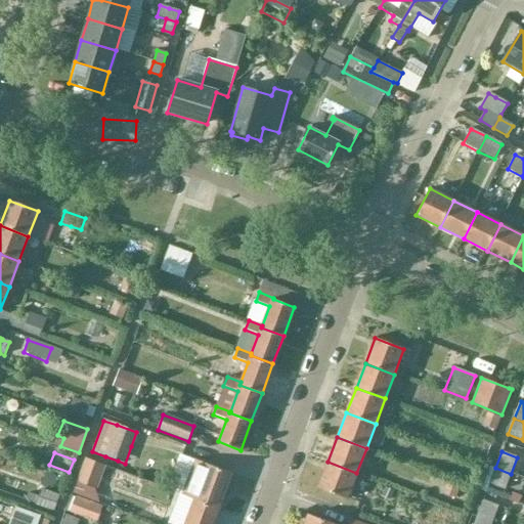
[(96,489),(105,466),(85,459),(76,482),(96,489)]
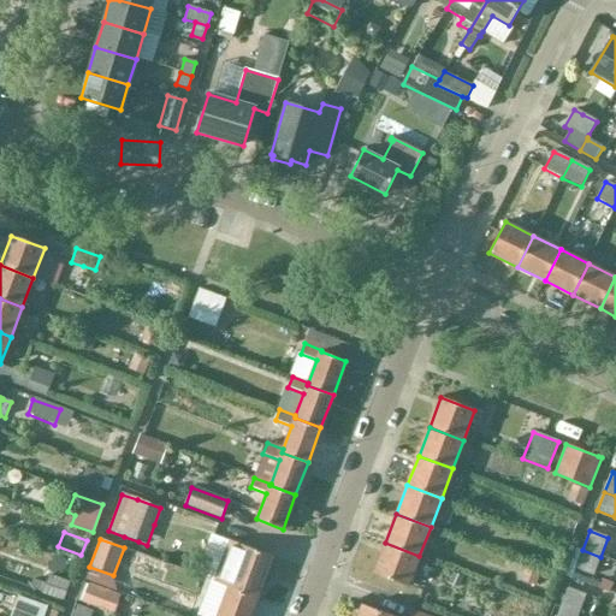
[(230,540),(215,582),(229,587),(258,598),(272,557),(230,540)]
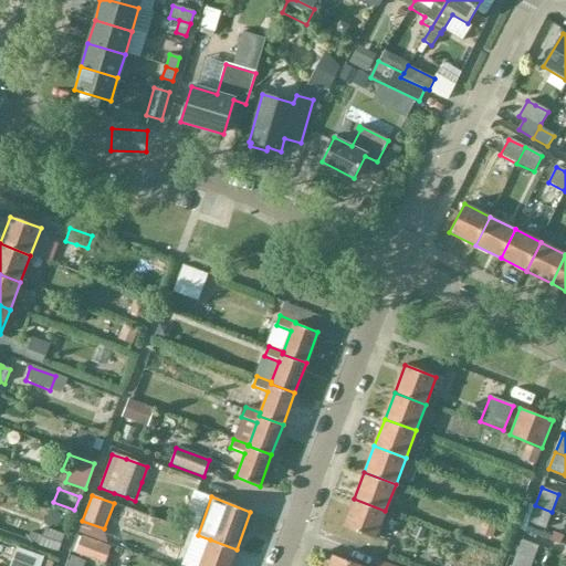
[(375,538),(385,511),(354,499),(344,526),(375,538)]
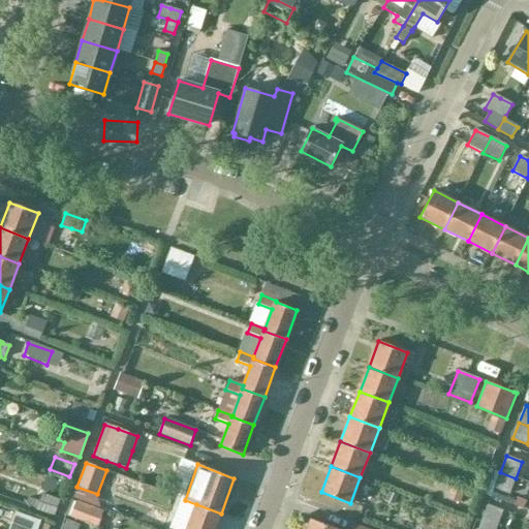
[(509,494),(516,478),(500,472),(494,489),(509,494)]
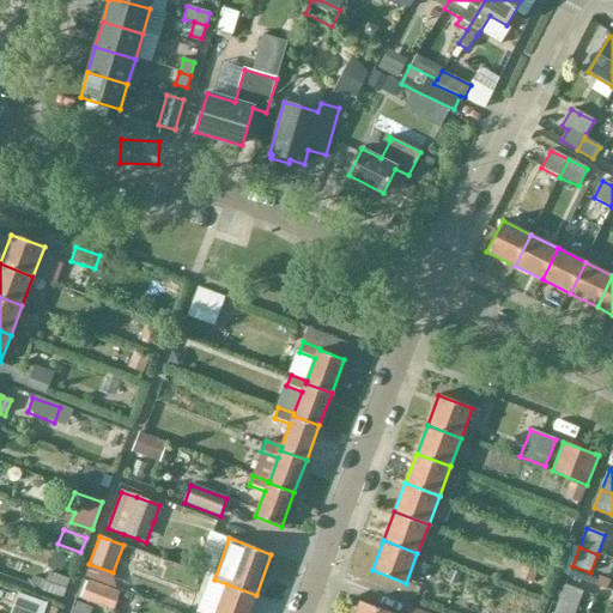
[(80,599),(93,605),(113,612),(120,593),(87,581),(80,599)]
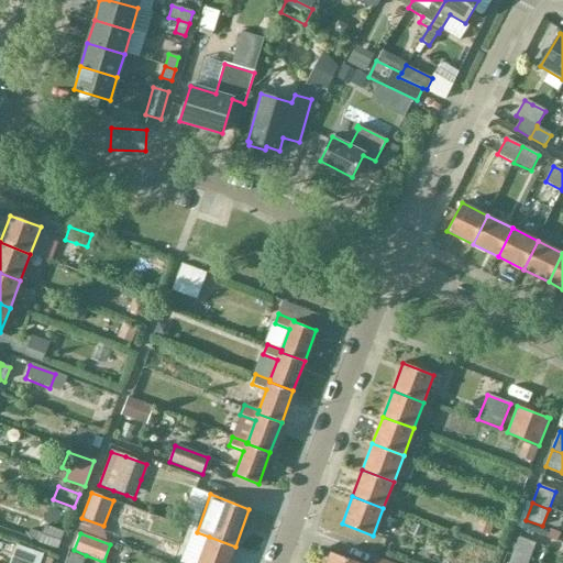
[(228,562),(235,547),(209,537),(198,562),(228,562)]
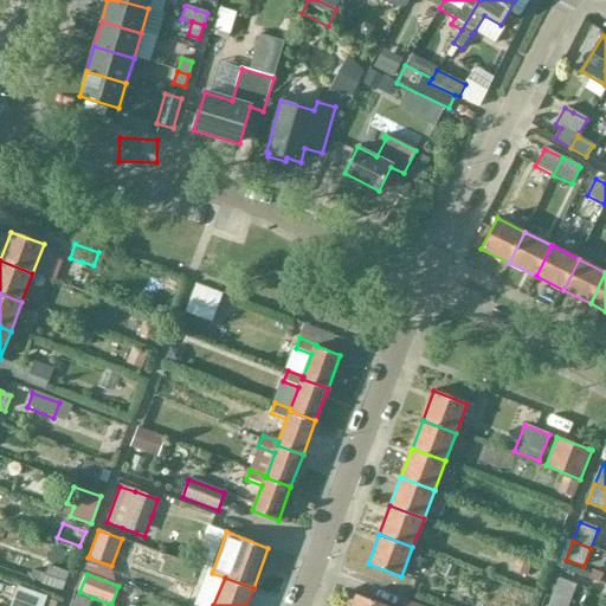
[(569,603),(577,585),(559,578),(552,595),(569,603)]
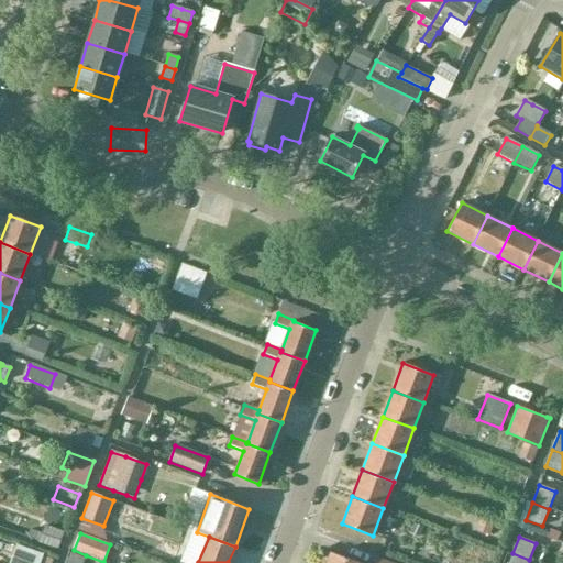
[(9,562),(40,562),(43,555),(17,545),(9,562)]
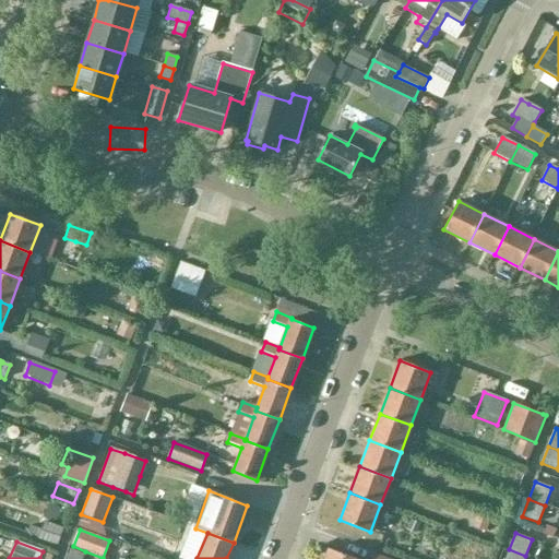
[(323,558),(355,558),(329,548),(323,558)]
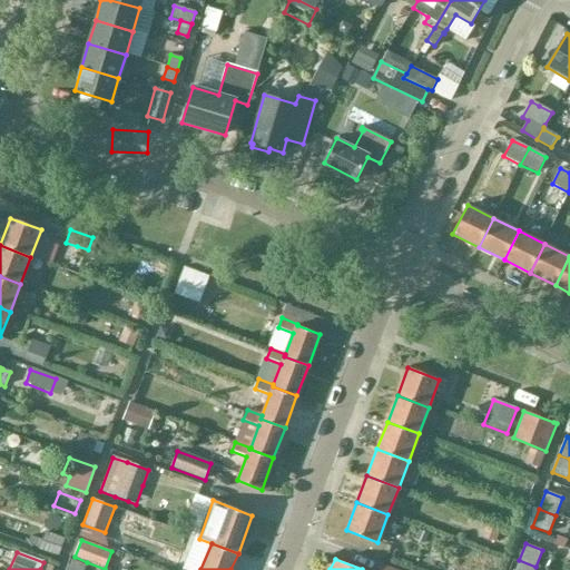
[(534,569),(536,567),(519,560),(514,569),(534,569)]
